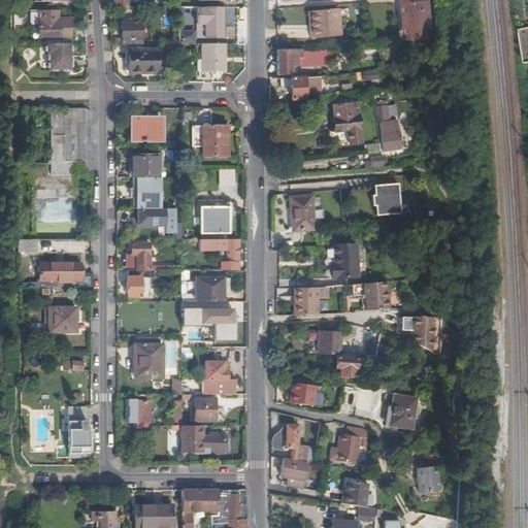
[(402,0),(405,38),(431,37),(428,1),(423,1),(423,2),(422,2),(407,3),(407,0),(402,0)]
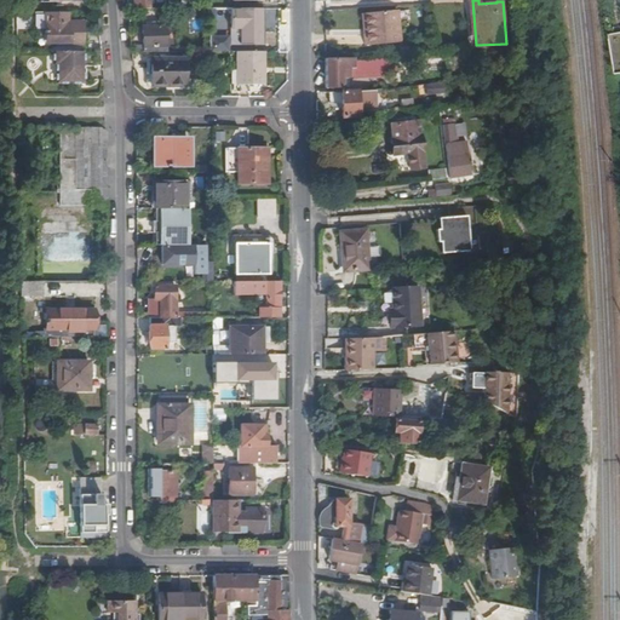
[(262,9),(229,9),(229,45),(262,45),(262,9)]
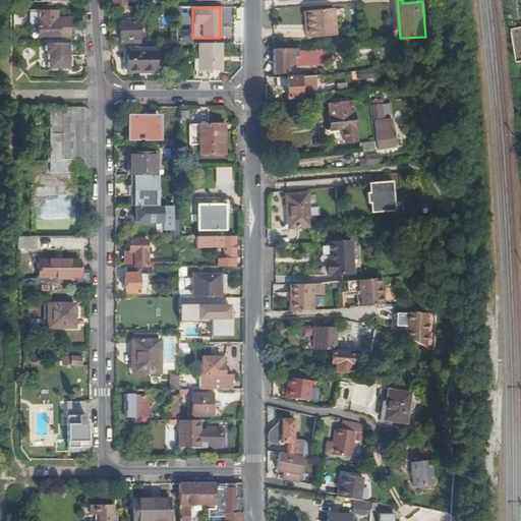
[(56,10),(38,10),(38,36),(68,36),(68,18),(57,18),(56,10)]
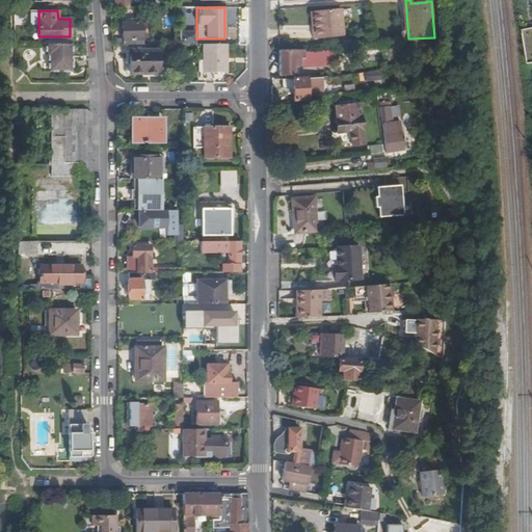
[(341,10),(310,14),(313,38),(343,35),(341,10)]
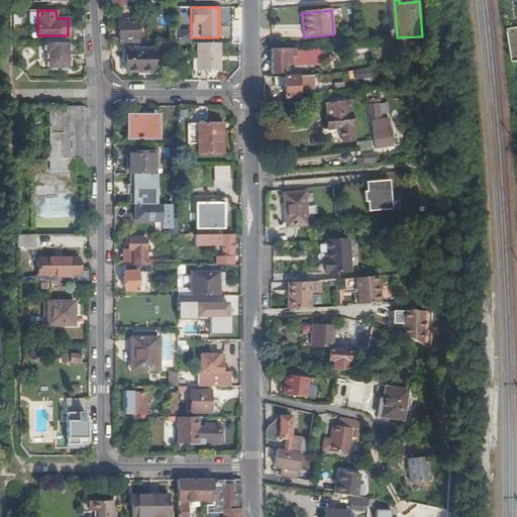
[(118,22),(119,42),(138,42),(137,21),(118,22)]
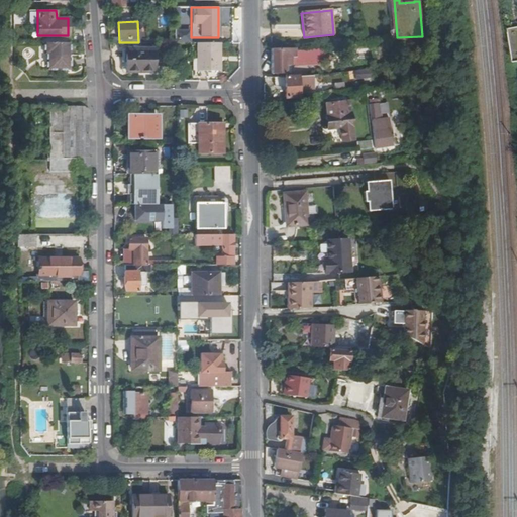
[(67,43),(44,43),(45,52),(48,52),(48,67),(67,68),(67,43)]
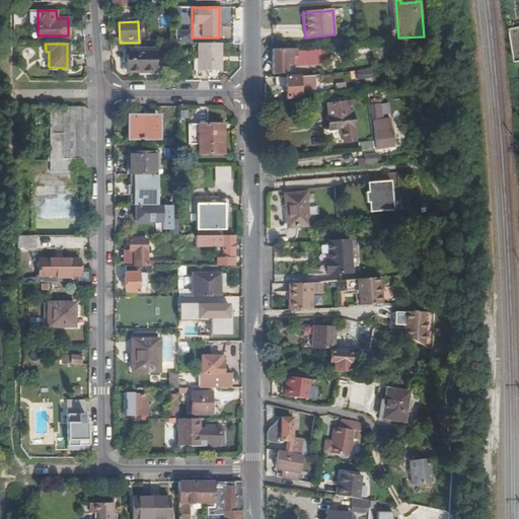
[(220,70),(220,44),(198,44),(198,71),(220,70)]
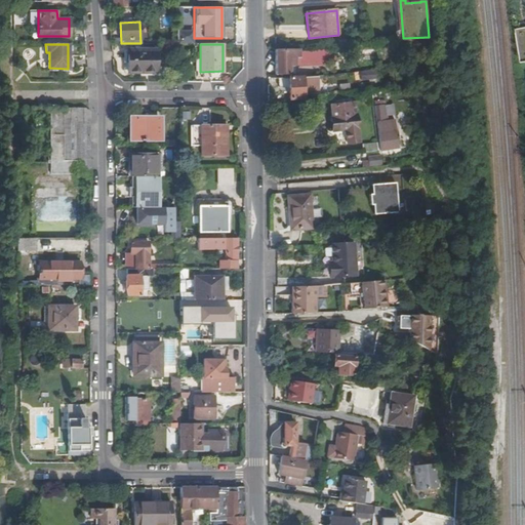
[(155,49),(127,49),(127,73),(155,73),(155,49)]
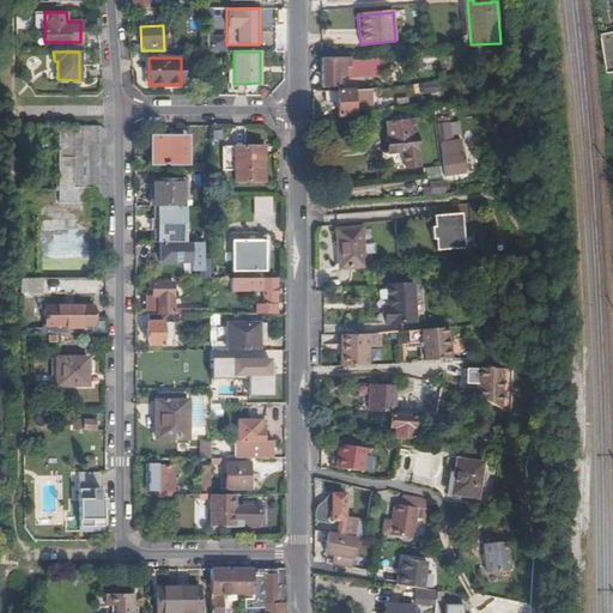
[(321,60),(321,86),(343,85),(343,78),(345,74),(345,67),(360,66),(360,72),(389,70),(388,59),(376,59),(375,58),(350,60),(321,60)]
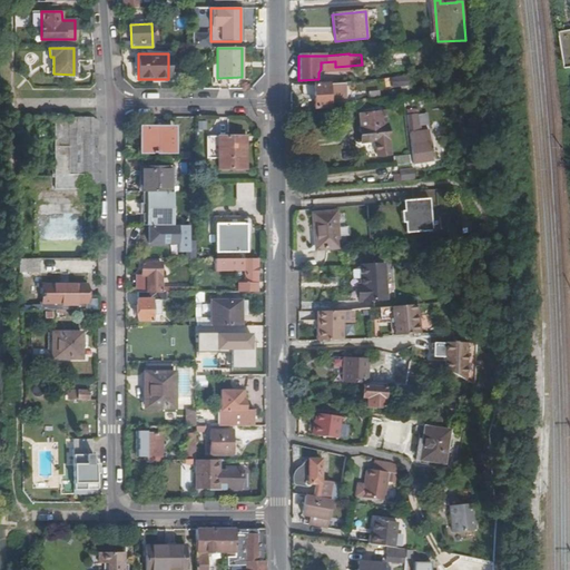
[(336,80),(327,81),(328,96),(337,96),(336,80)]
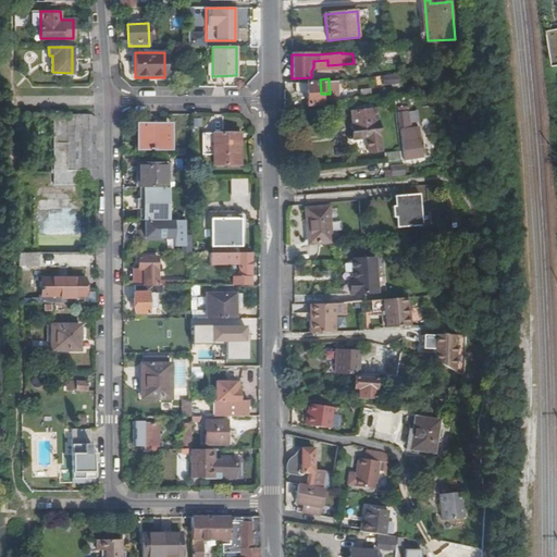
[(321,94),(320,79),(295,83),(296,91),(298,91),(307,90),(308,103),(322,102),(321,94)]
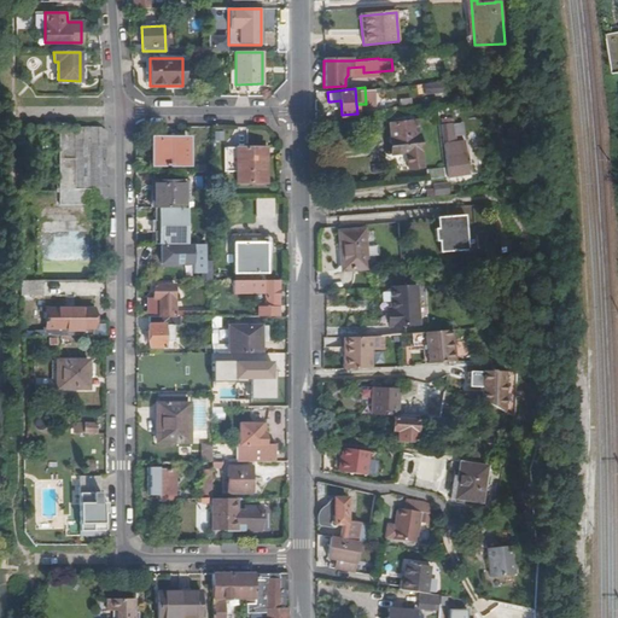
[(408,169),(423,167),(418,121),(389,123),(391,155),(407,153),(408,169)]
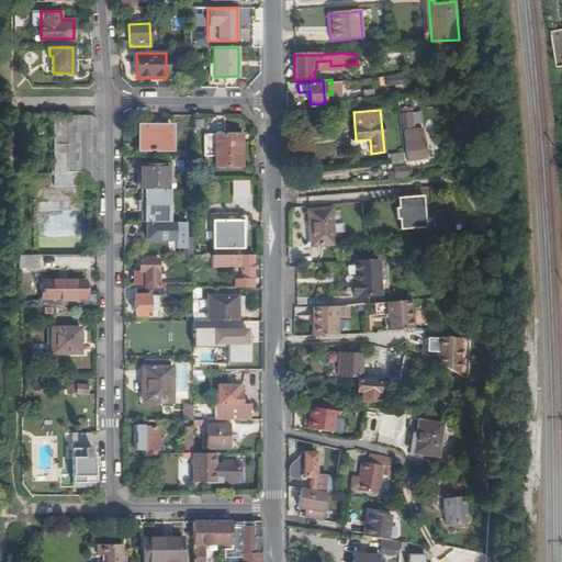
[(414,112),(403,113),(407,159),(416,158),(416,160),(426,159),(424,130),(412,131),(415,127),(414,112)]
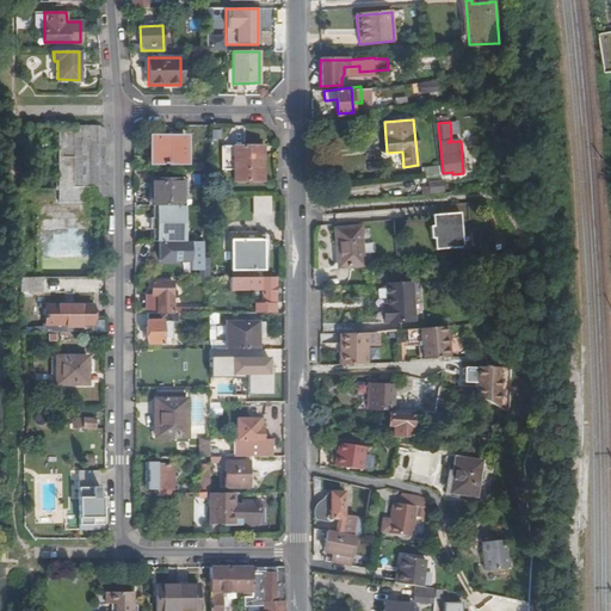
[(60,202),(105,202),(105,131),(100,125),(60,125),(60,202)]
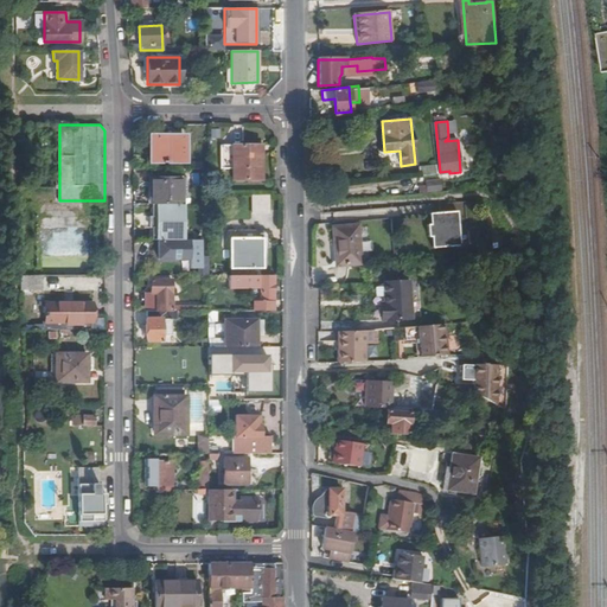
[(184,136),(152,136),(152,160),(184,160),(184,136)]
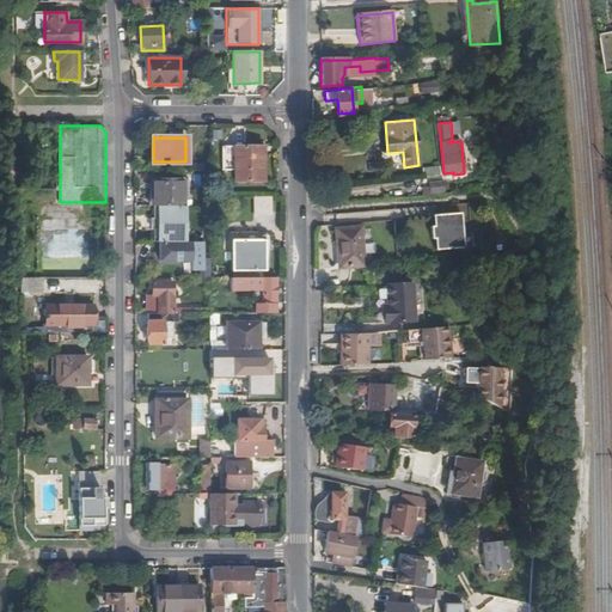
[(263,147),(222,147),(222,171),(234,170),(234,181),(263,181),(263,147)]
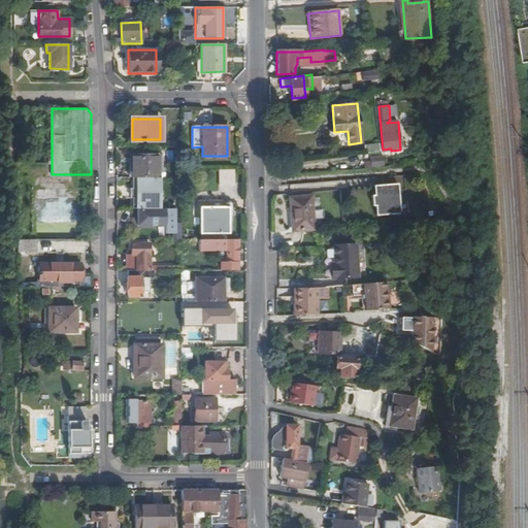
[(158,177),(163,177),(163,168),(161,168),(161,154),(132,155),(132,177),(158,177)]
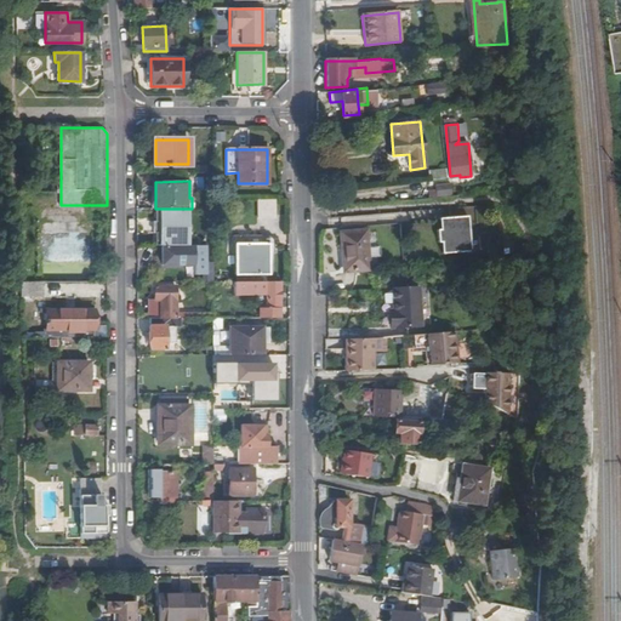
[(434,183),(436,195),(451,194),(450,182),(434,183)]
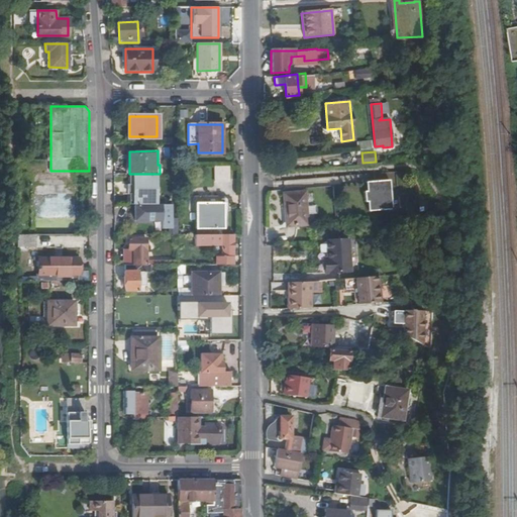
[(214,182),(229,182),(228,165),(213,166),(214,182)]
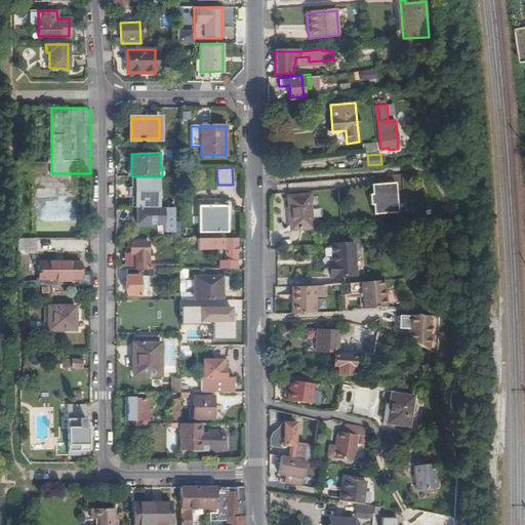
[(137,208),(157,208),(157,176),(131,176),(131,189),(134,189),(134,197),(131,197),(131,208),(137,208)]
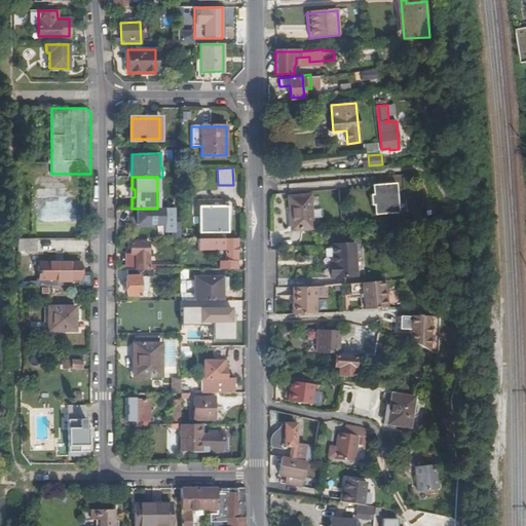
[(372,202),(373,212),(373,213),(398,211),(399,211),(396,181),(374,183),(375,192),(368,193),(369,202),(372,202)]
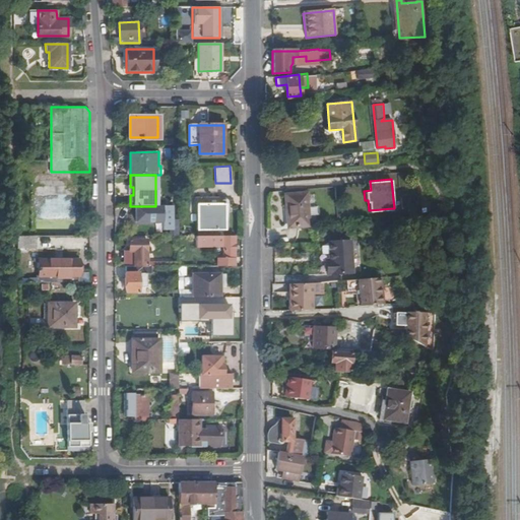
[(307,194),(285,195),(288,226),(308,225),(307,194)]
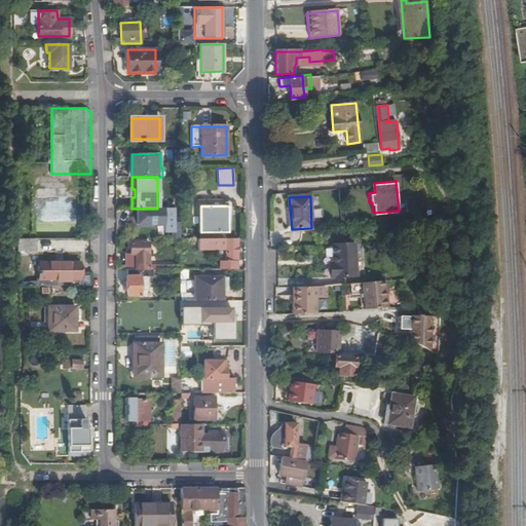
[(220,232),(227,232),(227,208),(220,207),(220,199),(197,199),(197,207),(199,207),(199,239),(220,239),(220,232)]
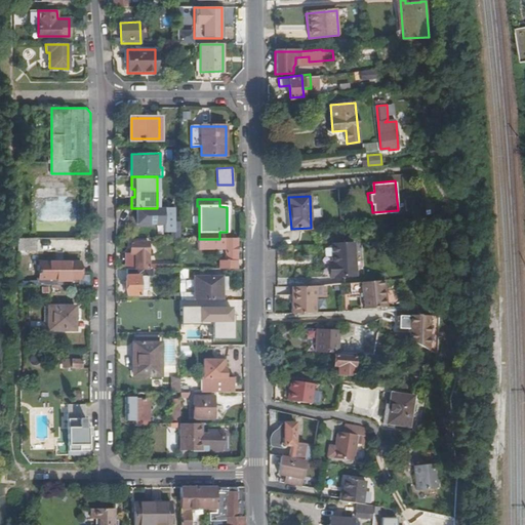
[(228,199),(219,199),(219,206),(227,207),(227,232),(231,232),(232,203),(231,201),(228,199)]
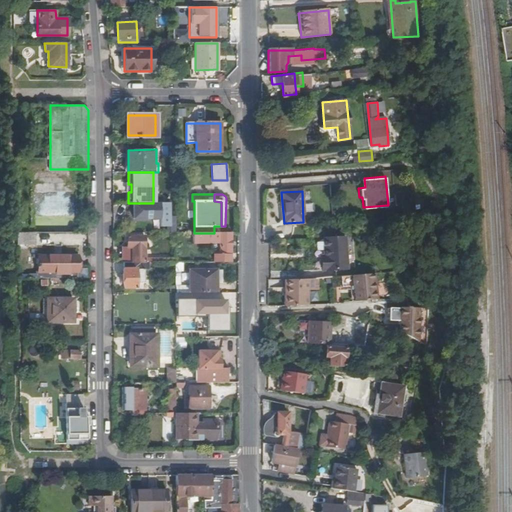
[(153,203),(134,203),(134,218),(160,218),(160,226),(169,226),(169,203),(153,203)]
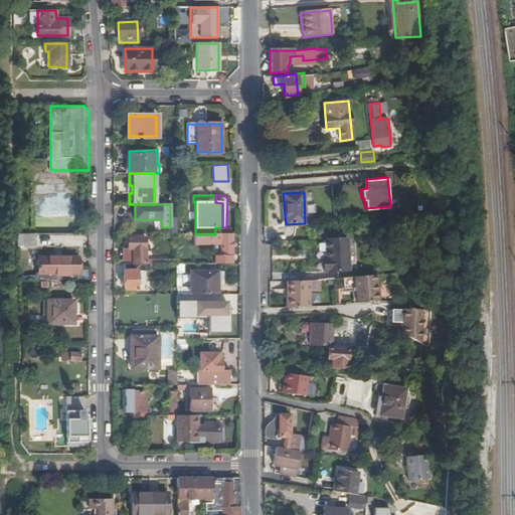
[(62,233),(16,234),(17,244),(62,243),(62,233)]
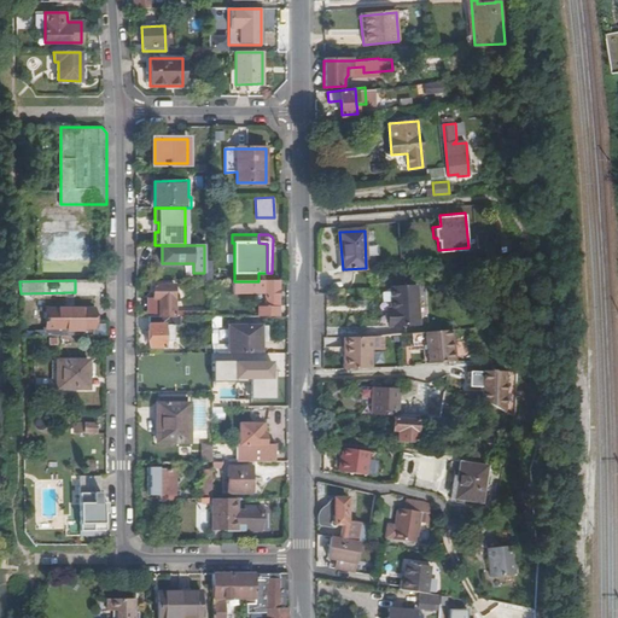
[(234,281),(233,281),(233,292),(258,292),(260,291),(266,291),(266,307),(258,307),(258,316),(278,316),(279,281),(258,281),(234,281)]
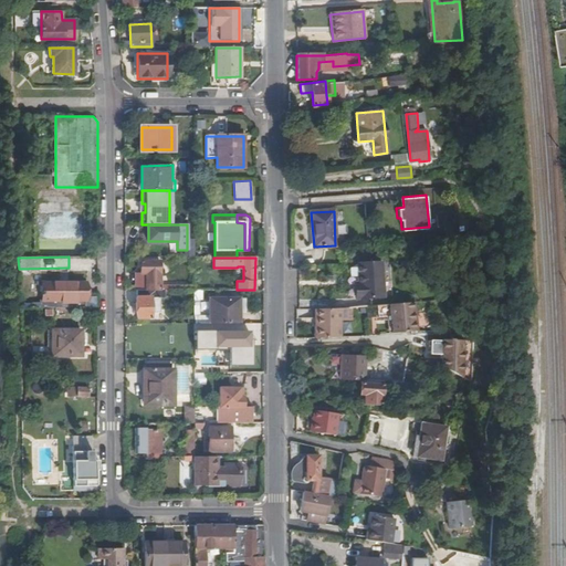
[(135,273),(135,291),(137,291),(165,291),(187,291),(187,285),(159,285),(159,261),(140,262),(140,273),(135,273)]
